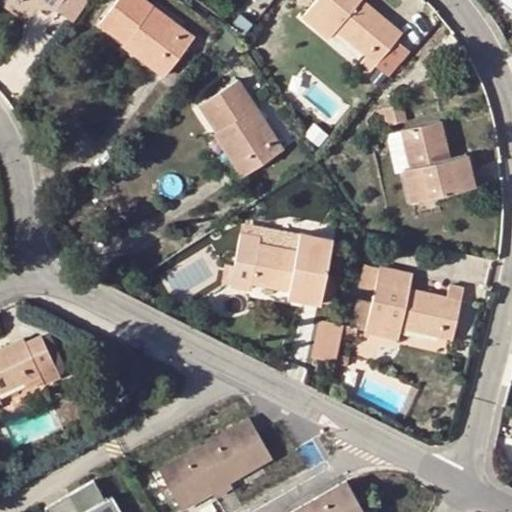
[(152,6),(144,0),(117,0),(100,23),(124,42),(128,37),(169,68),(193,36),(181,27),(178,31),(149,9),(152,6)]
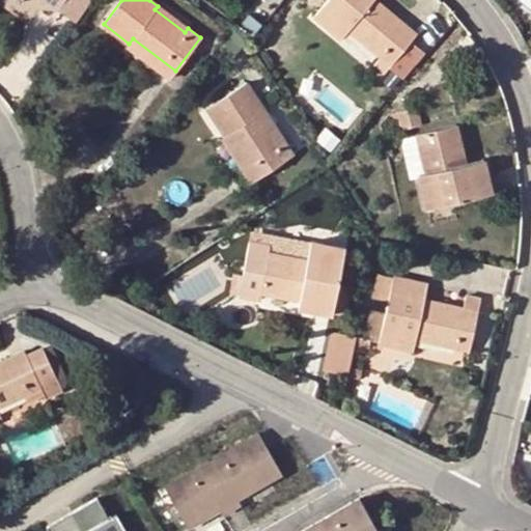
[(328,0),(315,17),(332,30),(339,21),(350,29),(381,56),(373,65),(383,73),(410,40),(416,33),(376,0),(328,0)]
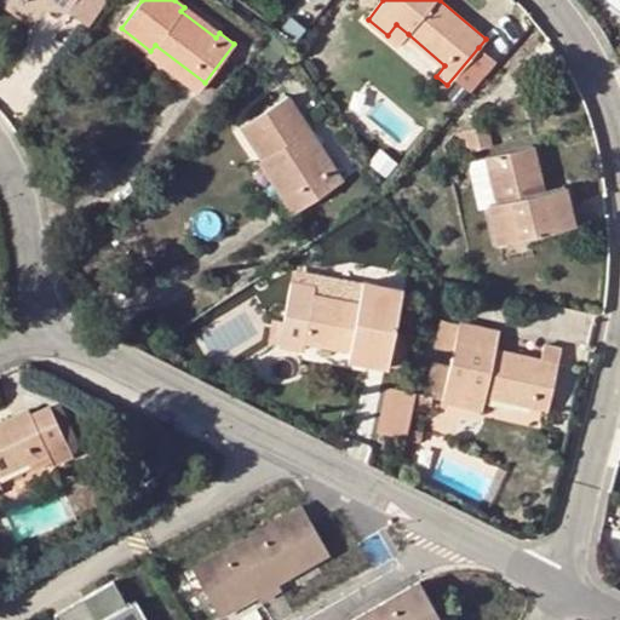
[(219,33),(184,7),(181,11),(216,38),(219,33)]
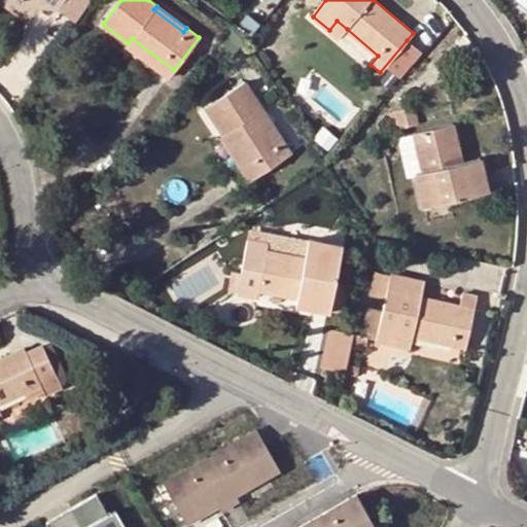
[(339,38),(347,29),(337,21),(329,30),(339,38)]
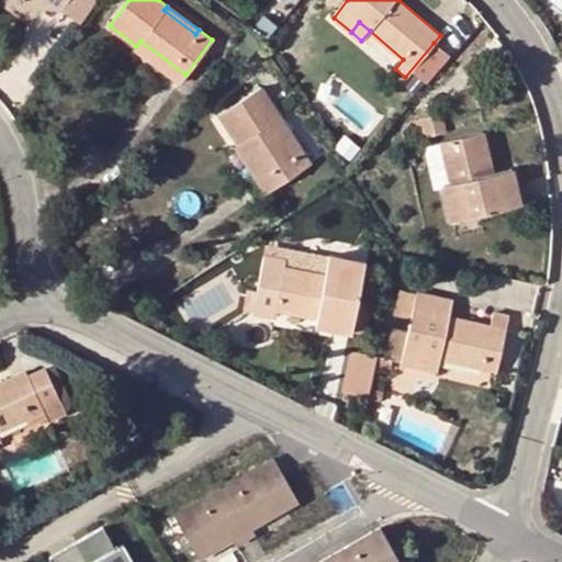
[(178,85),(186,75),(141,41),(136,46),(134,51),(178,85)]
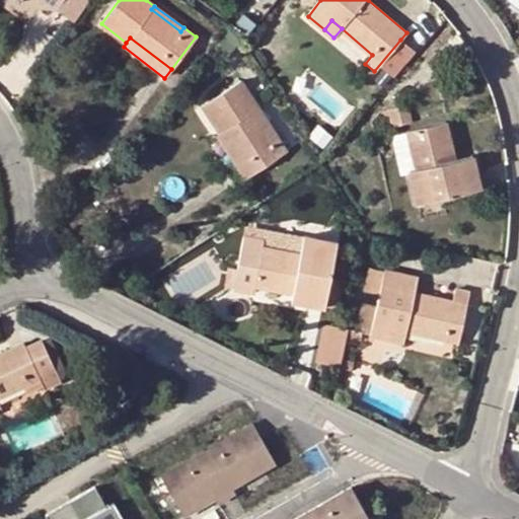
[(414,51),(400,40),(374,71),(377,74),(382,68),(393,76),(414,51)]
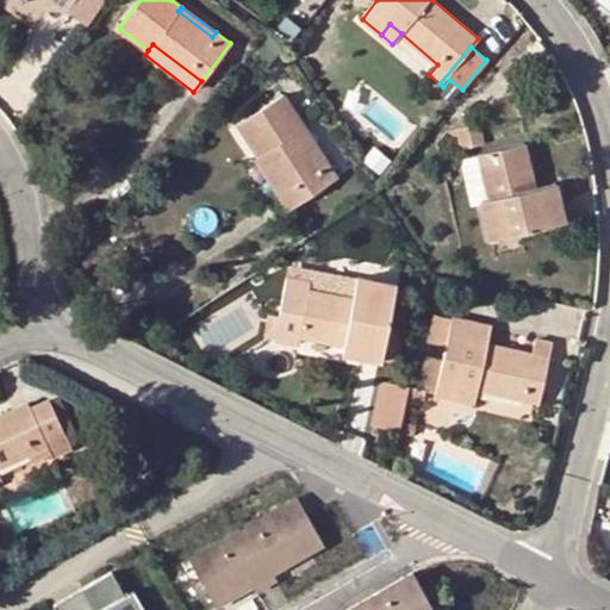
[(303,123),(282,94),(238,123),(259,155),(266,150),(299,200),(337,175),(328,162),(322,166),(298,126),(303,123)]
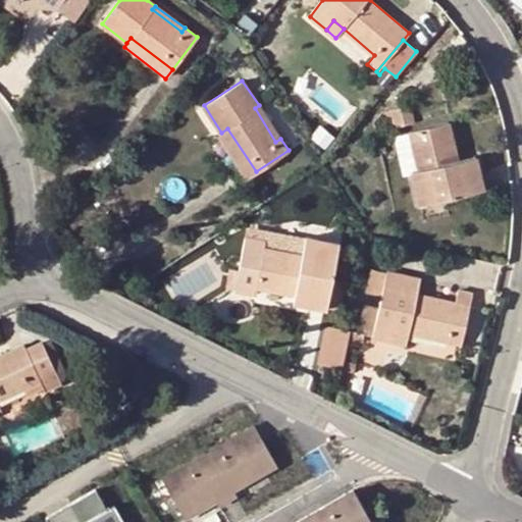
[(280,139),(259,105),(255,108),(275,142),(280,139)]
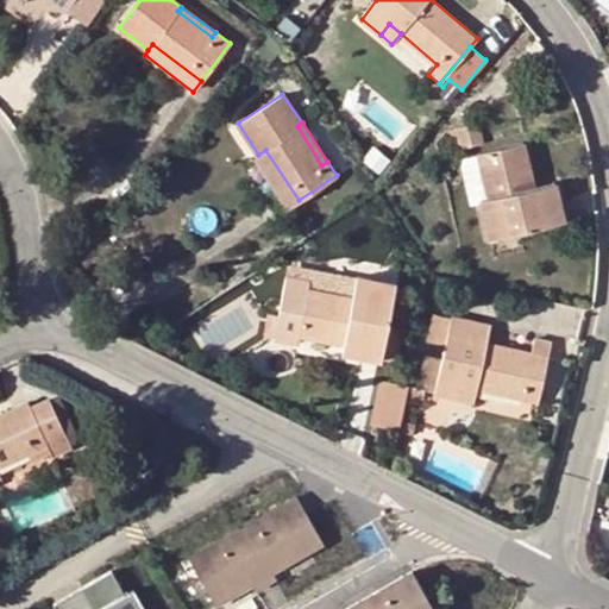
[(477,124),(459,129),(463,148),(481,143),(477,124)]
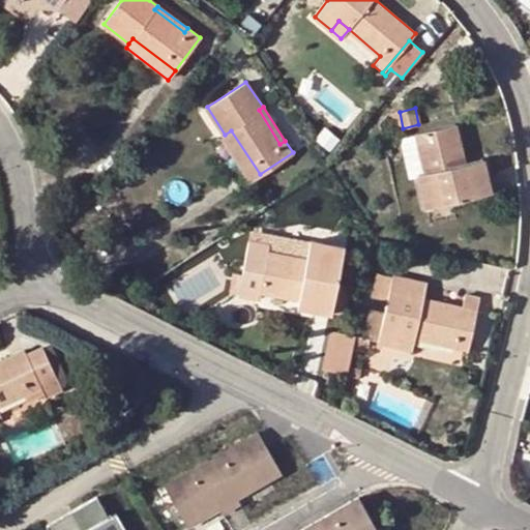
[(391,130),(403,128),(400,112),(388,114),(391,130)]
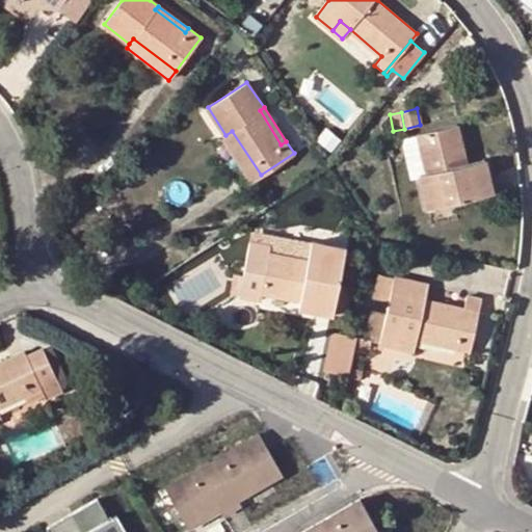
[(418,134),(418,136),(425,168),(425,173),(429,189),(424,191),(427,208),(493,191),(484,158),(464,163),(455,125),(418,134)]
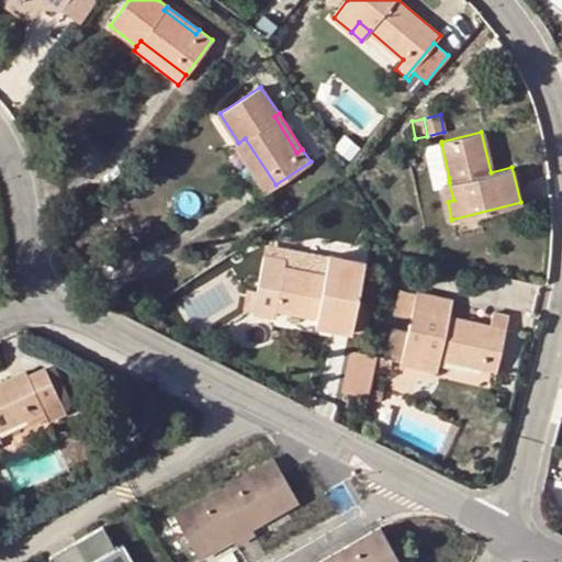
[(369,144),(360,137),(351,147),(360,155),(369,144)]
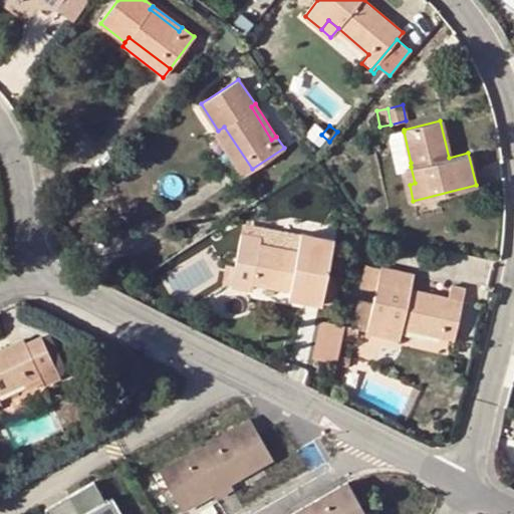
[(243,175),(252,169),(224,126),(218,131),(215,133),(243,175)]
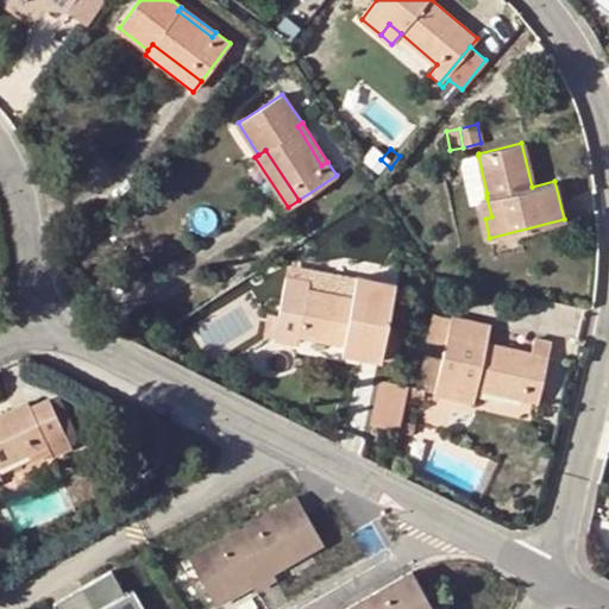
[(469,196),(487,193),(478,156),(460,161),(469,196)]
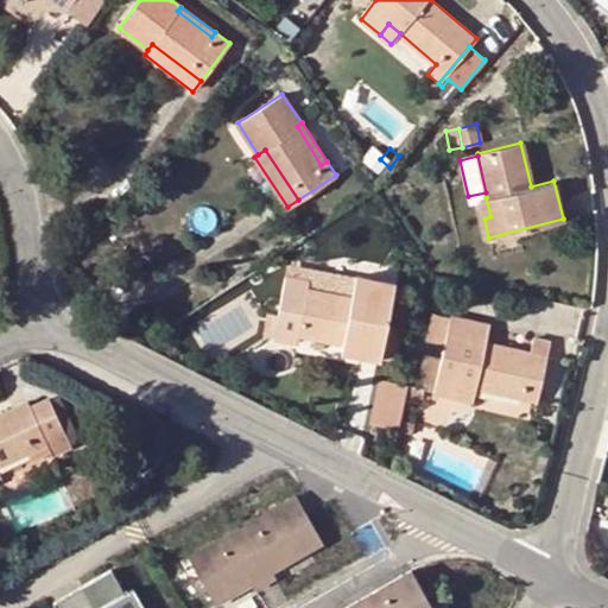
[(480,198),(485,219),(491,216),(486,197),(480,198)]
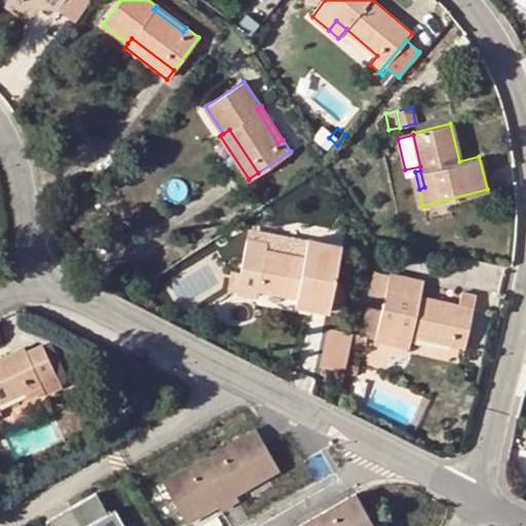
[(330,309),(341,245),(308,238),(304,257),(266,250),(259,290),(297,296),(298,291),(313,294),(311,306),(330,309)]
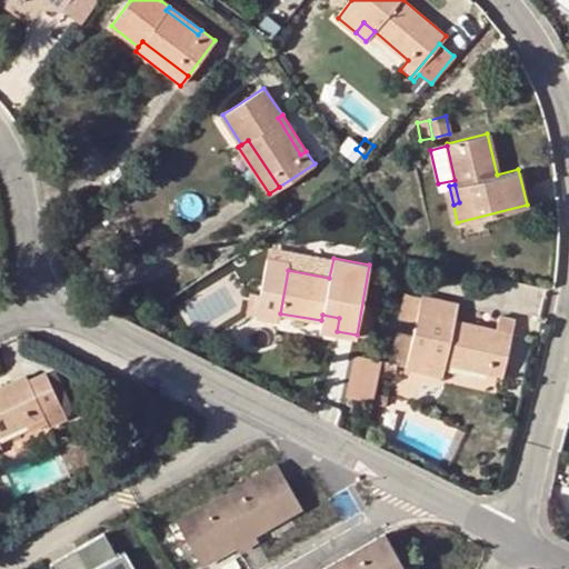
[(412,335),(420,298),(403,293),(395,331),(397,332),(412,335)]
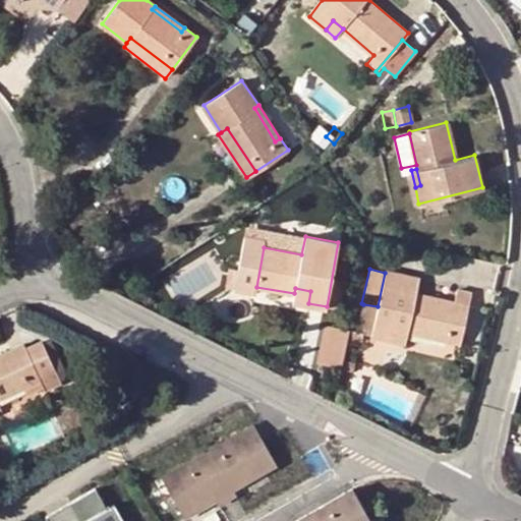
[(363,304),(357,332),(363,333),(405,342),(407,332),(460,343),(470,293),(456,290),(454,302),(415,295),(418,279),(385,273),(378,306),(363,304)]
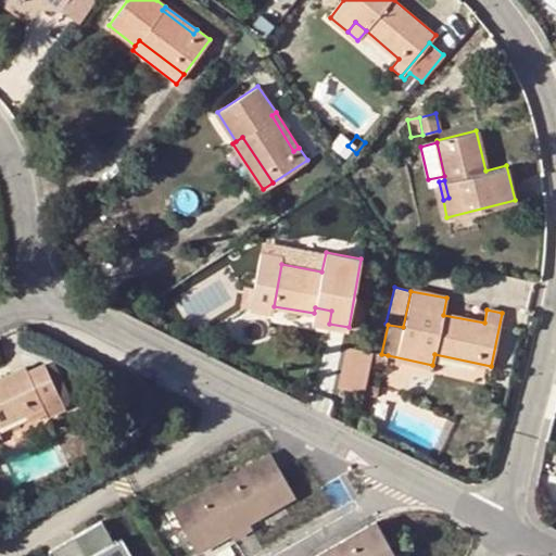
[(313,321),(329,324),(331,311),(315,307),(314,313),(313,321)]
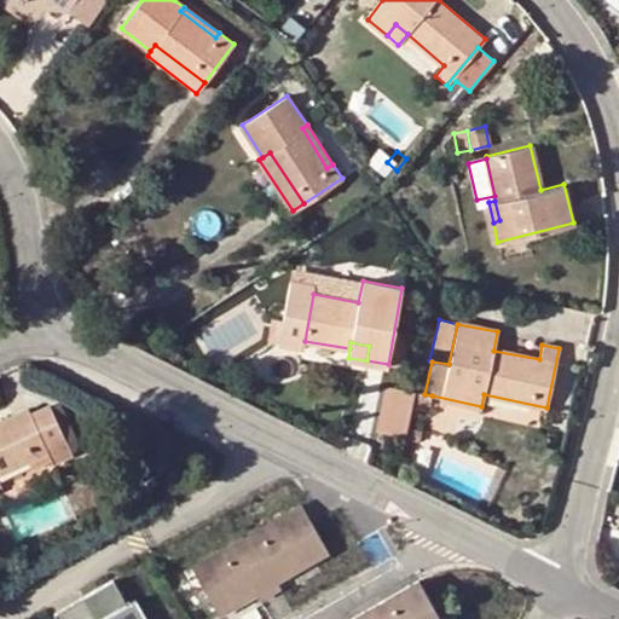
[(424,394),(415,392),(412,403),(429,406),(432,395),(424,394)]
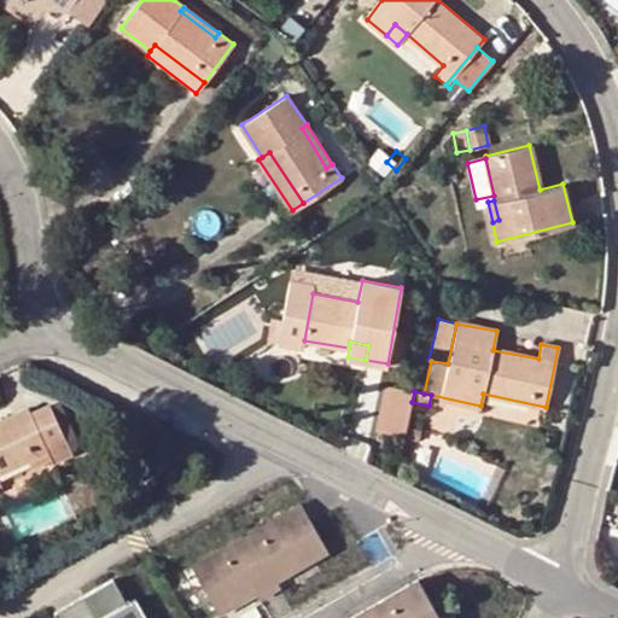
[(0,468),(47,448),(53,460),(71,452),(48,403),(30,412),(28,408),(0,420),(0,468)]
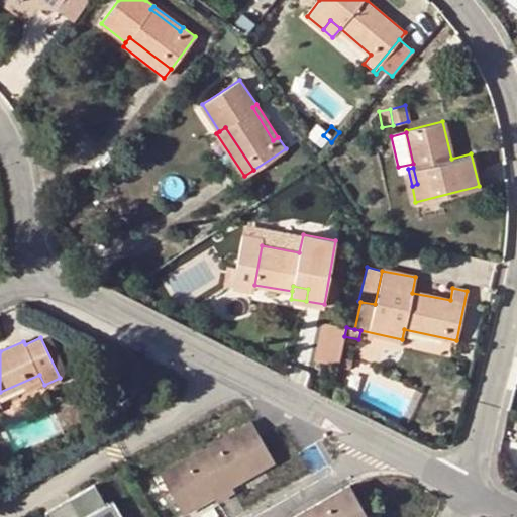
[(356,347),(343,344),(341,353),(355,355),(356,347)]
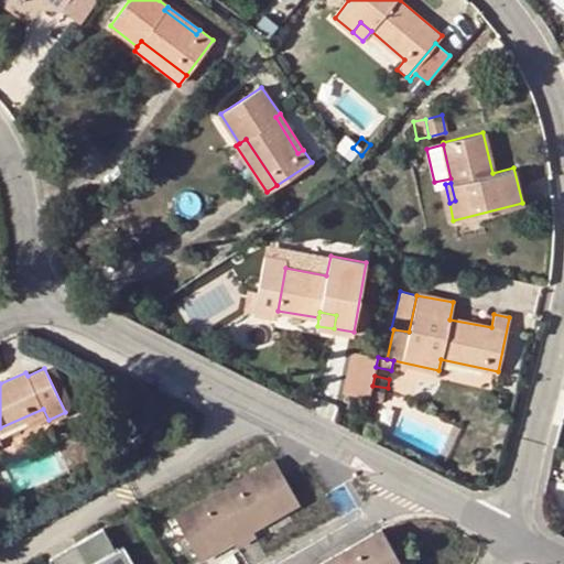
[(299,502),(273,459),(174,517),(199,560),(299,502)]
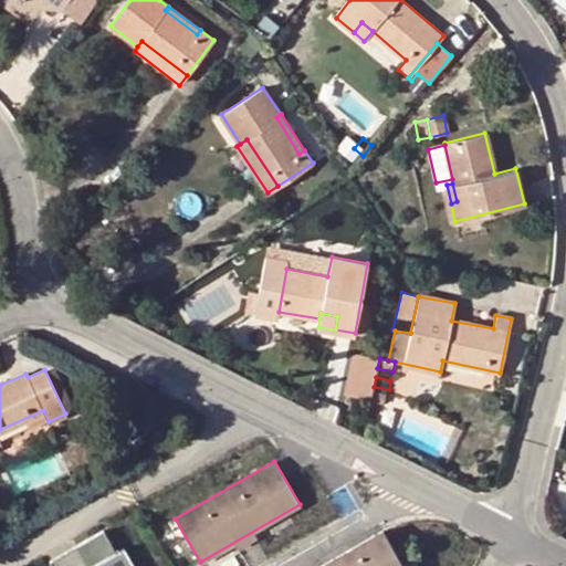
[(401,565),(381,531),(322,565),(401,565)]
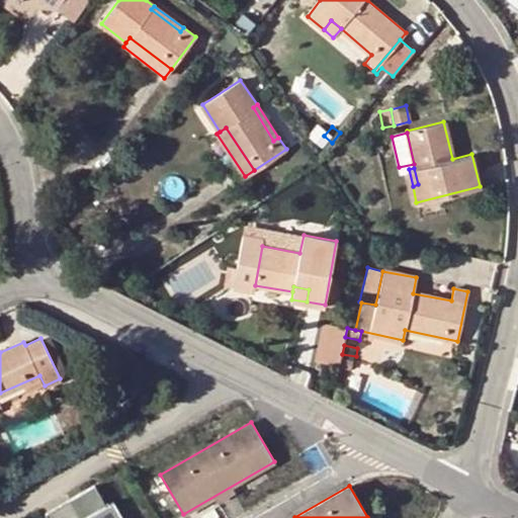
[(48,517),(80,517),(69,500),(46,513),(48,517)]
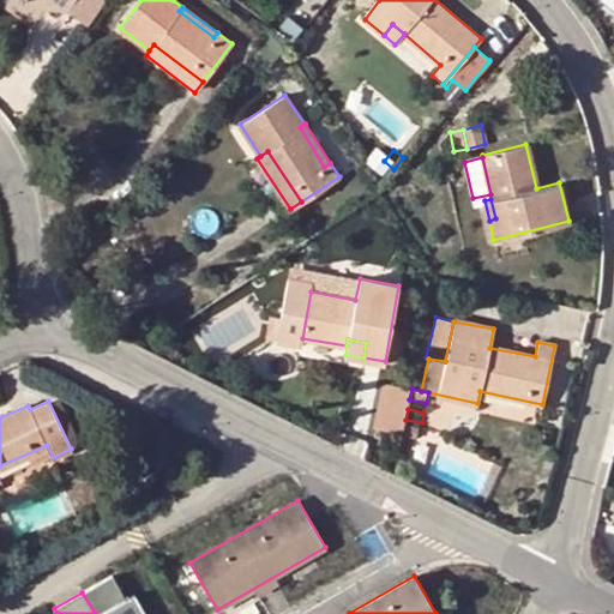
[(144,613),(133,594),(97,613),(144,613)]
